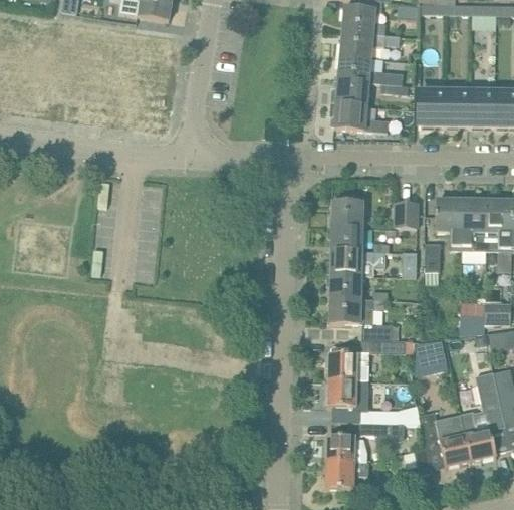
[(62,0),(61,11),(76,14),(78,0),(62,0)]
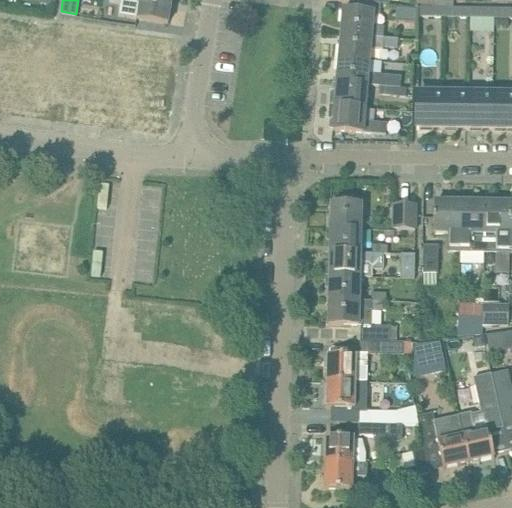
[(167,21),(170,0),(112,0),(111,5),(126,7),(127,1),(139,3),(137,16),(167,21)]
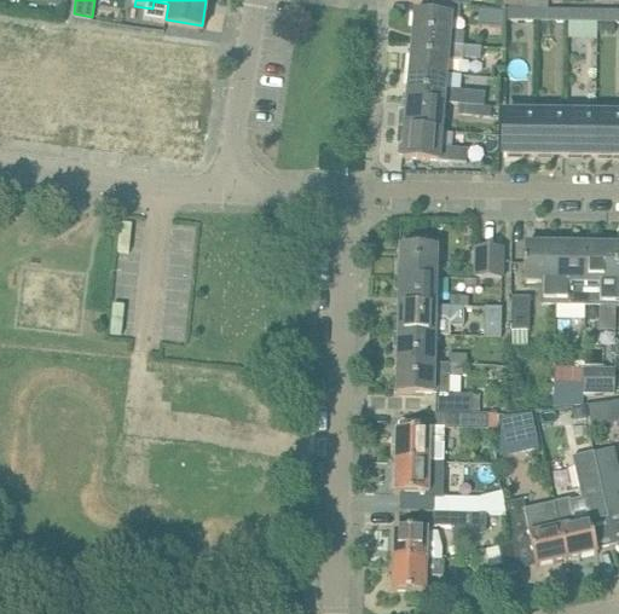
[(414,9),(411,39),(462,42),(463,30),(450,29),(451,16),(458,16),(460,0),(452,0),(427,0),(426,10),(414,9)]
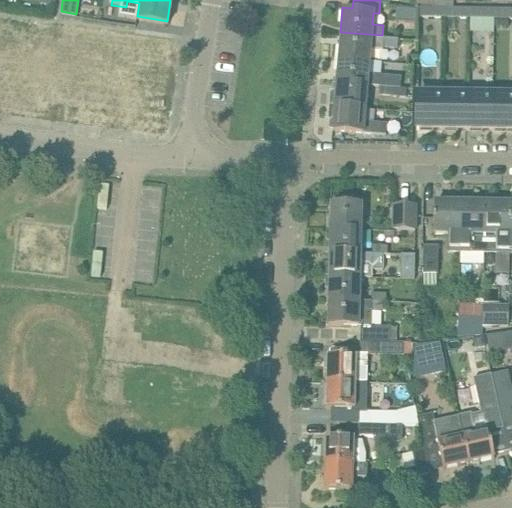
[(444,15),(444,5),(419,4),(418,14),(444,15)]
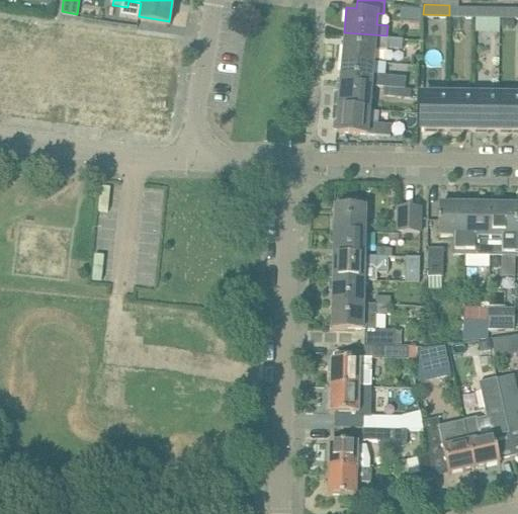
[(476,5),(458,5),(449,5),(449,15),(476,15),(476,5)]
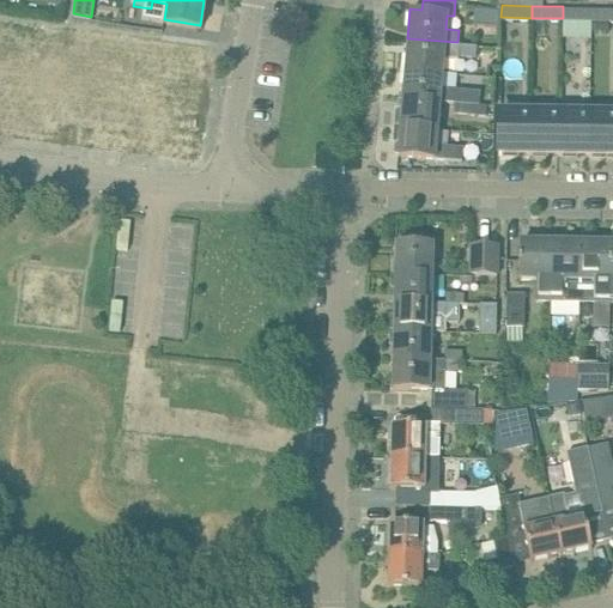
[(590,36),(590,19),(590,7),(563,6),(563,18),(563,35),(590,36)]
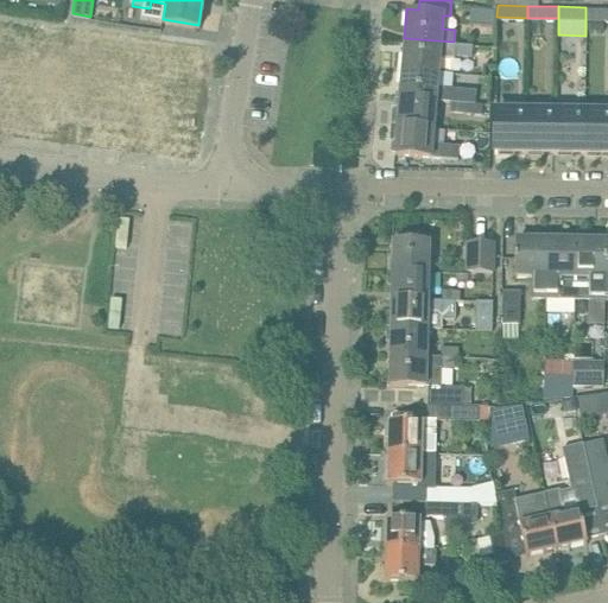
[(607,19),(607,7),(586,7),(586,19),(607,19)]
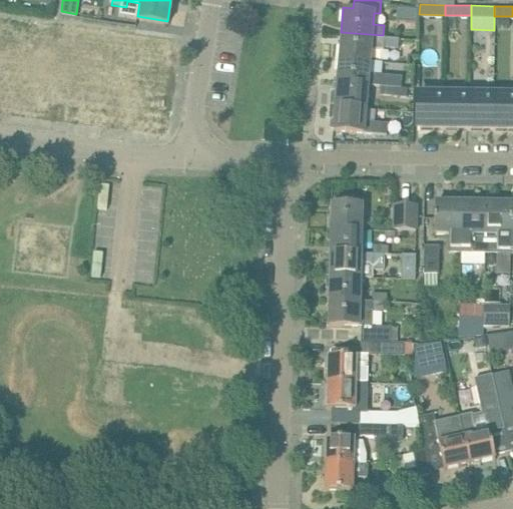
[(0,14),(0,22),(14,24),(15,16),(0,14)]
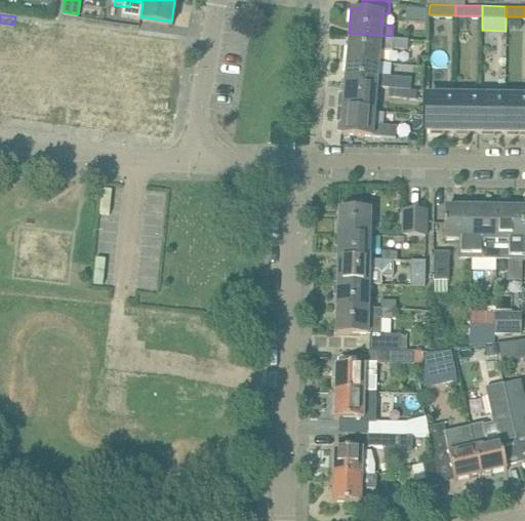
[(21,17),(19,26),(44,29),(45,21),(21,17)]
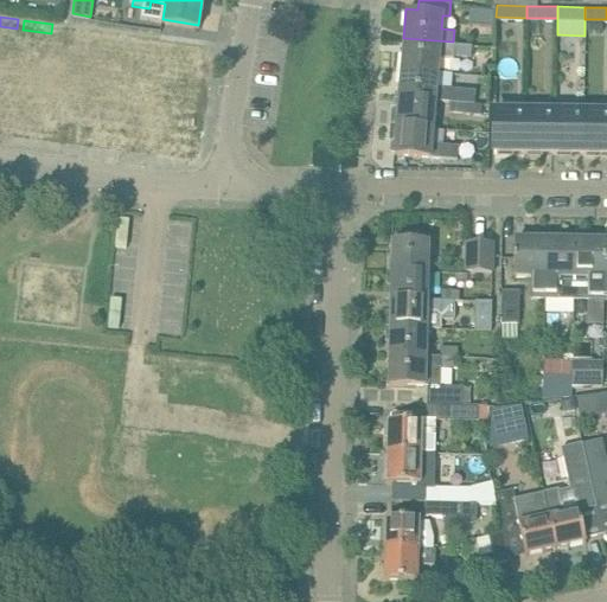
[(57,25),(56,34),(84,38),(85,29),(57,25)]
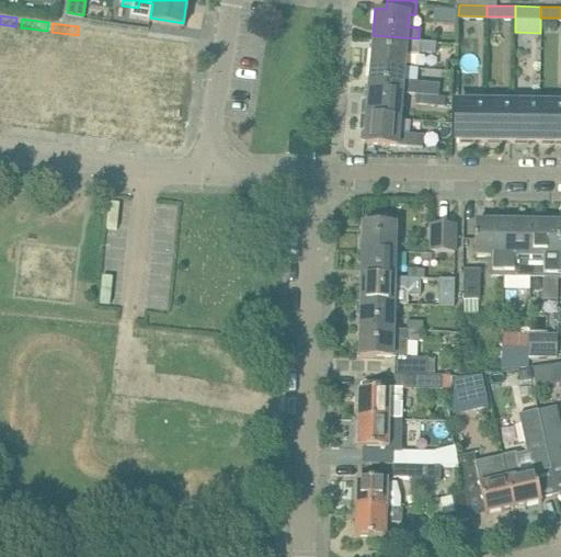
[(84,27),(83,36),(110,40),(111,31),(84,27)]
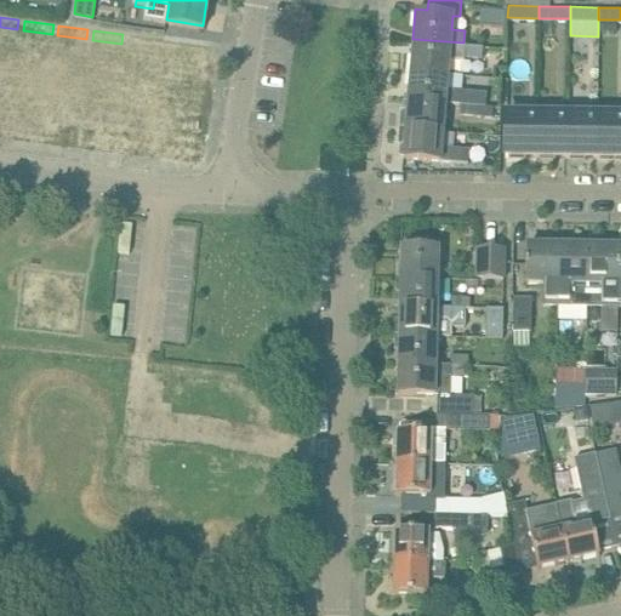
[(135,35),(134,45),(163,49),(164,39),(135,35)]
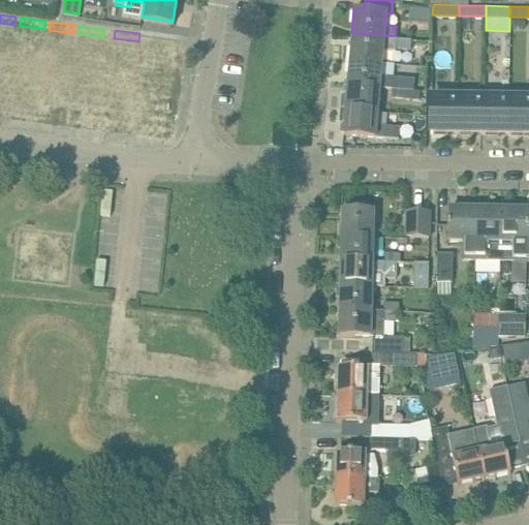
[(139,33),(138,41),(163,44),(164,37),(139,33)]
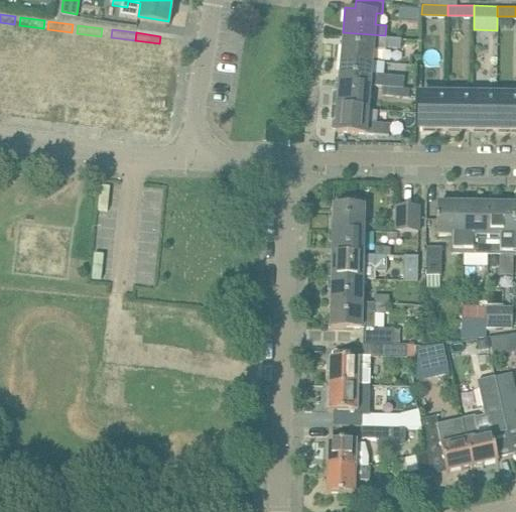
[(385,36),(385,35),(343,32),(341,56),(372,58),(373,46),(385,47),(385,45),(400,46),(401,37),(385,36)]
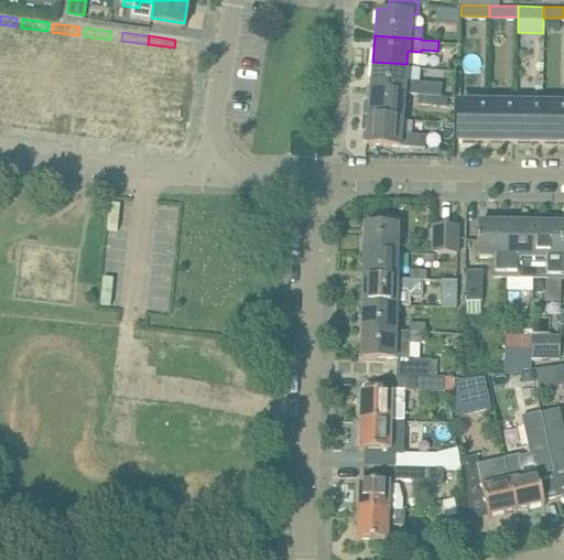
[(0,58),(0,115),(7,116),(14,61),(0,58)]
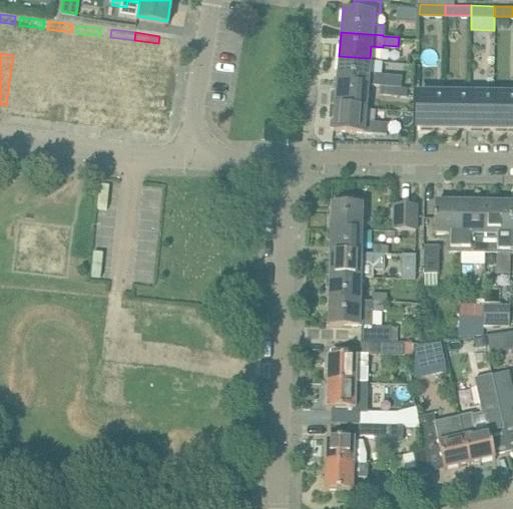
[(13,55),(6,105),(35,109),(41,58),(13,55)]
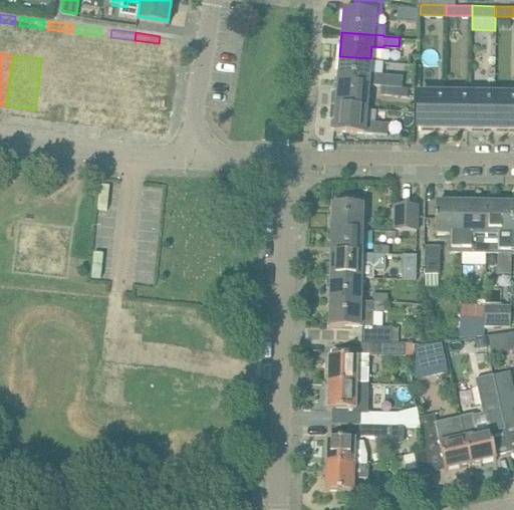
[(339,56),(337,79),(368,82),(380,83),(402,85),(403,74),(369,71),(370,58),(339,56)]
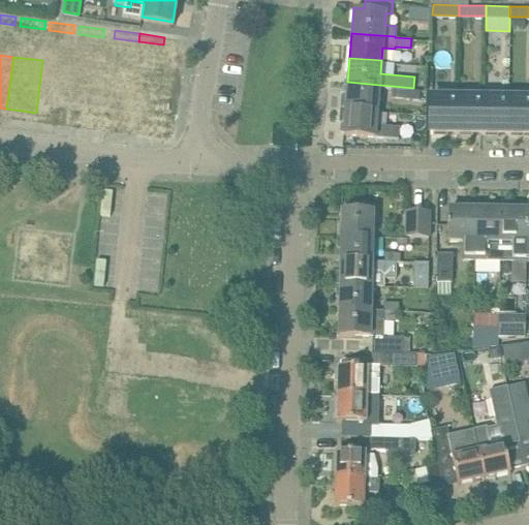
[(42,60),(36,113),(66,116),(72,64),(42,60)]
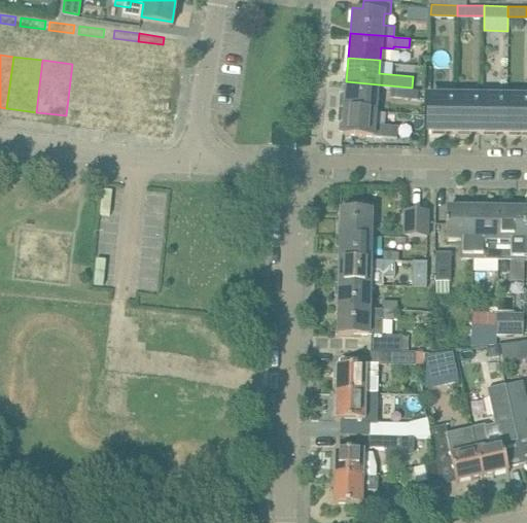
[(72,64),(66,115),(96,119),(102,68),(72,64)]
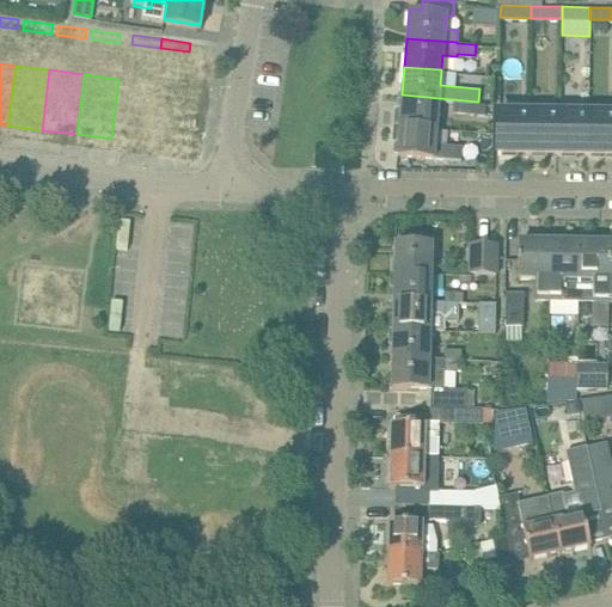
[(118,79),(111,139),(146,142),(153,83),(118,79)]
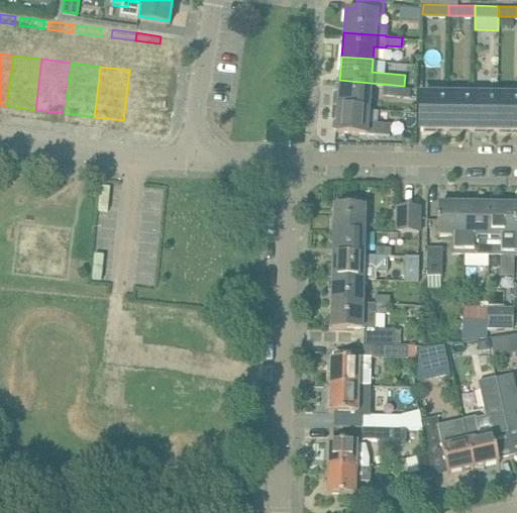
[(129,70),(123,120),(151,124),(159,74),(129,70)]
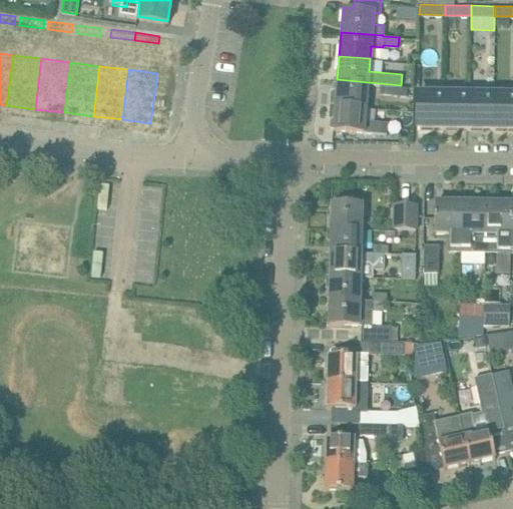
[(331,89),(330,103),(366,106),(368,82),(337,79),(336,90),(331,89)]
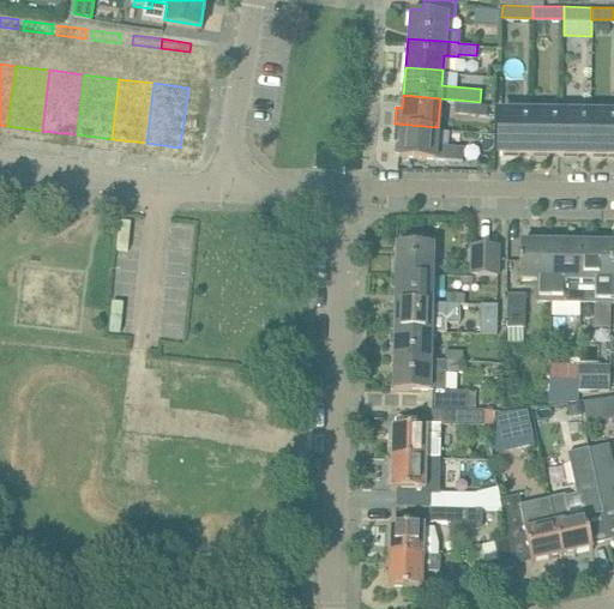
[(455,100),(453,109),(471,112),(479,112),(487,113),(487,103),(480,102),(455,100)]
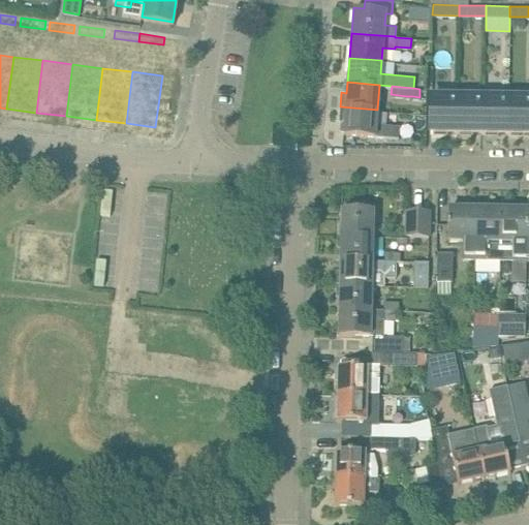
[(457,129),(458,95),(431,95),(431,129),(457,129)]
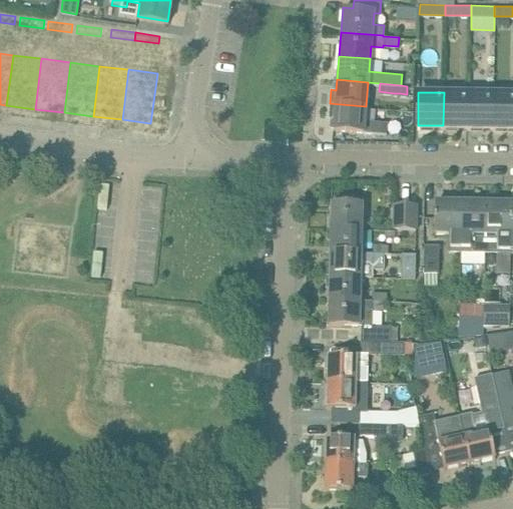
[(468,93),(444,92),(443,125),(468,125),(468,93)]
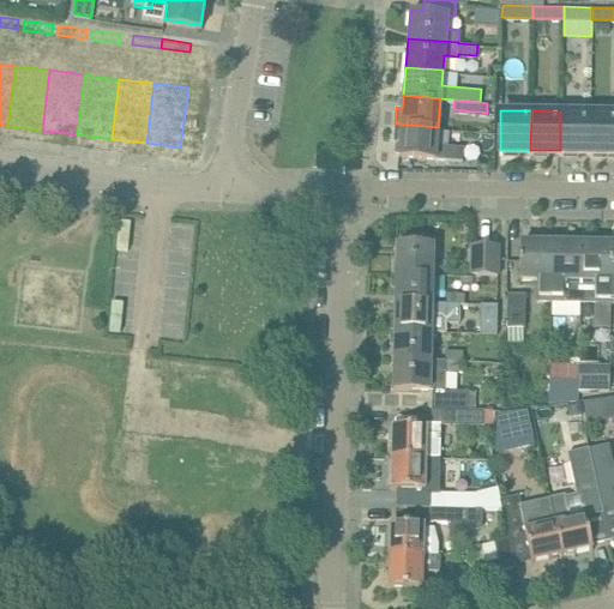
[(590,112),(560,112),(560,150),(590,151),(590,112)]
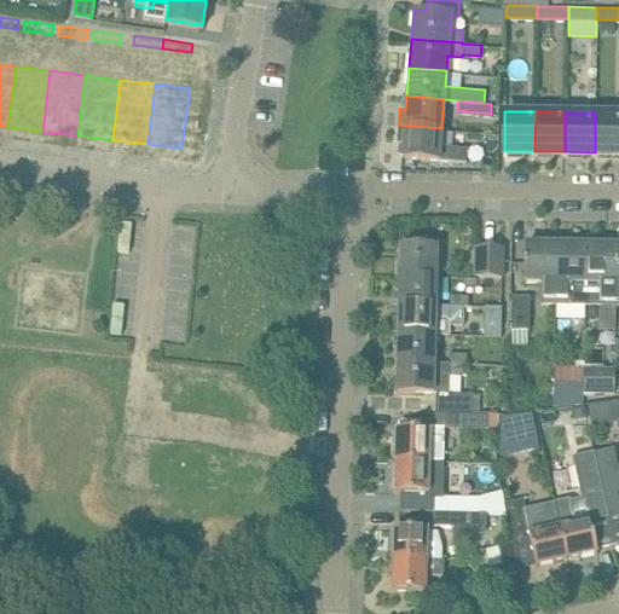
[(613,152),(618,151),(618,113),(595,113),(595,152),(613,152)]
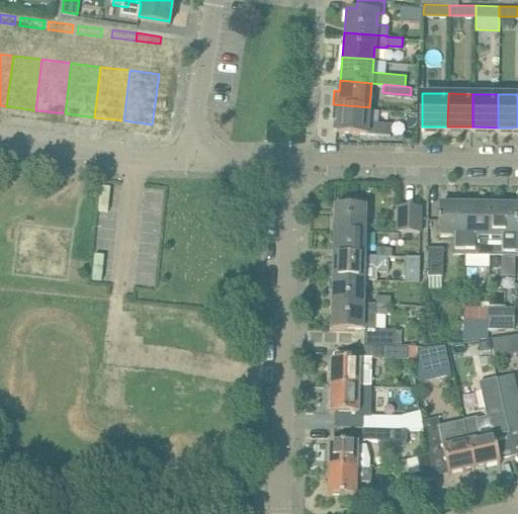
[(368,120),(369,107),(333,104),(332,117),(337,118),(336,130),(401,135),(403,113),(390,112),(389,121),(368,120)]
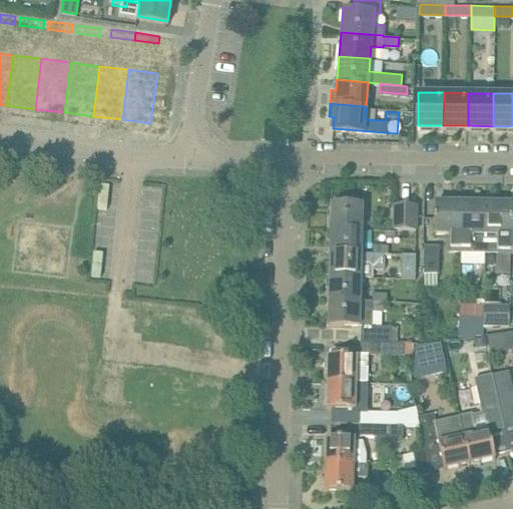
[(460,250),(461,200),(435,200),(435,232),(447,232),(447,250),(460,250)]
